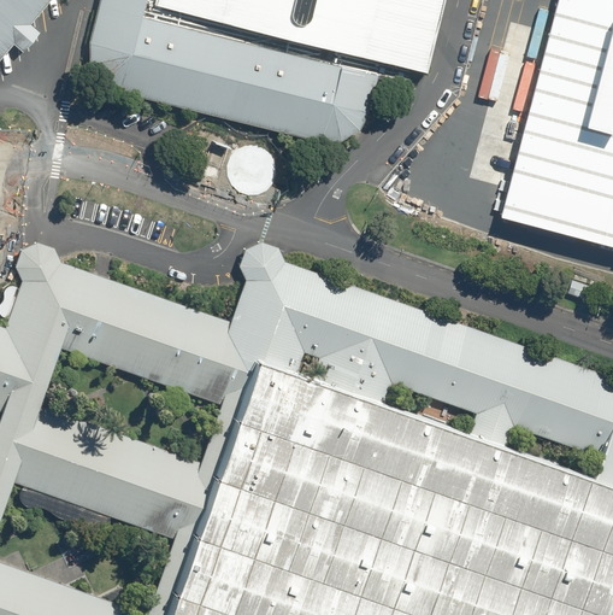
[(345,140),(359,133),(369,115),(379,76),(140,16),(143,0),(153,0),(152,5),(420,72),(437,0),(0,0),(0,59),(52,0),(102,0),(90,46),(93,64),(101,81),(118,93),(322,141),(345,140)]
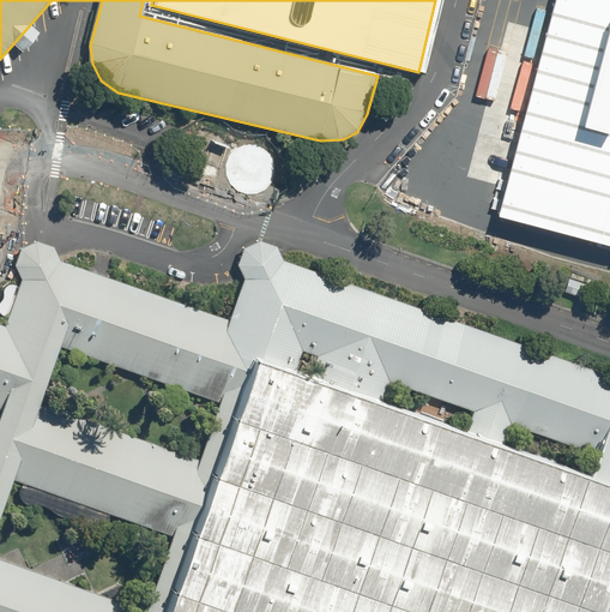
[(609,0),(555,0),(554,9),(550,22),(547,34),(544,46),(541,55),(537,71),(533,87),(529,101),(525,115),(523,127),(518,145),(515,155),(511,171),(507,186),(503,199),(500,210),(609,238),(609,0)]
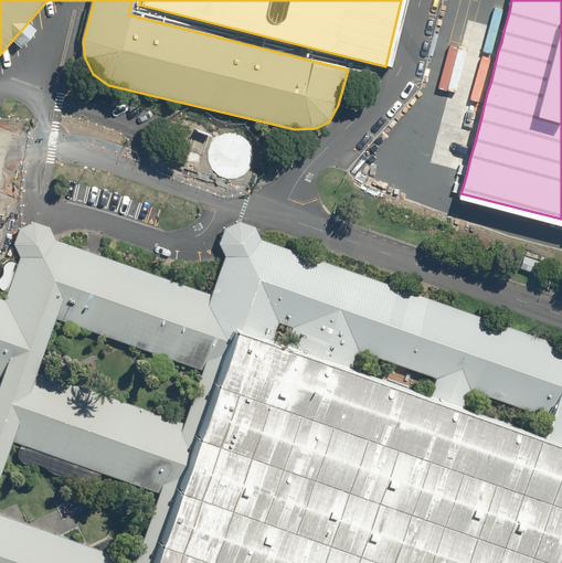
[(204,158),(205,162),(209,165),(212,167),(216,168),(221,167),(224,165),(226,161),(229,158),(229,153),(228,150),(225,147),(222,145),(218,144),(214,144),(210,145),(208,147),(205,150),(204,155),(204,158)]
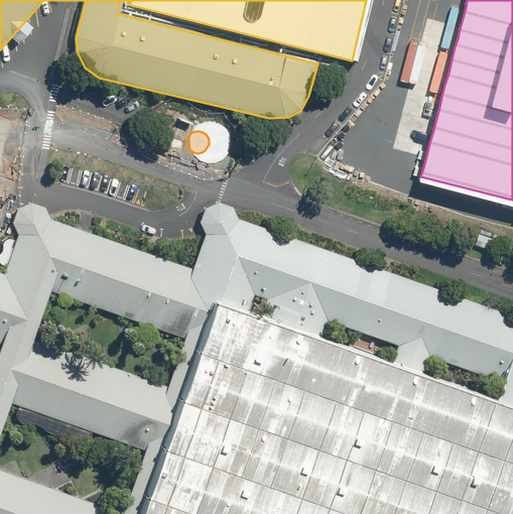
[(215,153),(216,156),(219,159),(222,161),(226,161),(229,161),(233,159),(235,156),(237,153),(237,149),(236,145),(234,142),(231,140),(227,139),(224,139),(220,140),(217,143),(215,146),(214,149),(215,153)]
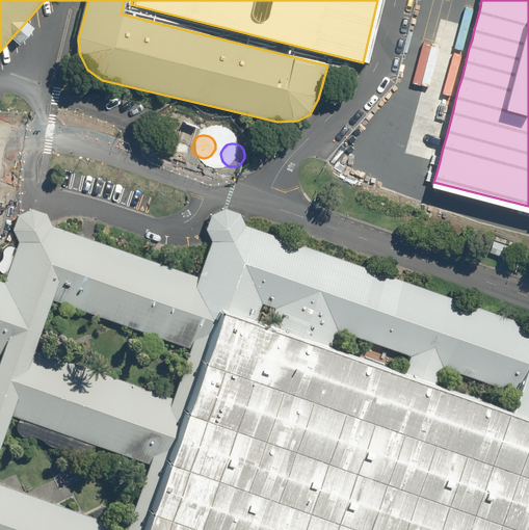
[(528,529),(528,324),(220,216),(200,276),(28,216),(4,283),(0,297),(0,529),(528,529)]
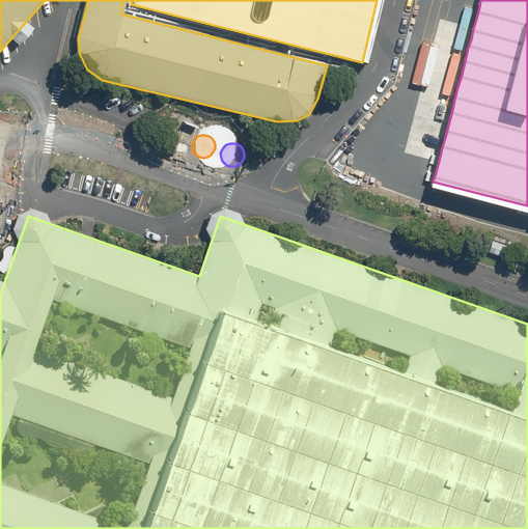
All buildings are outlined.
